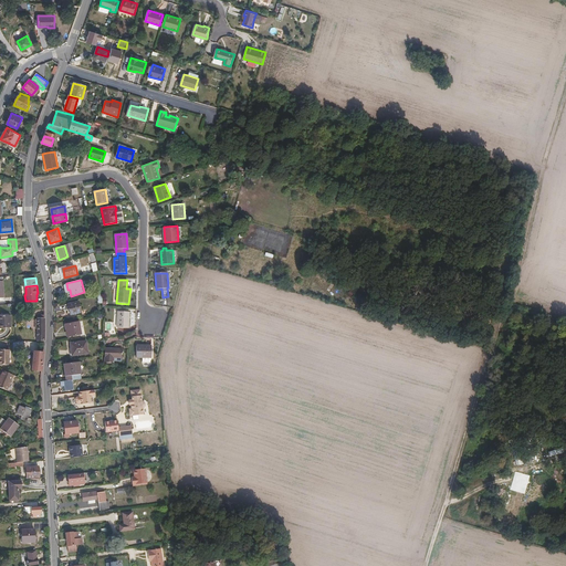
[(79,301),(69,303),(71,314),(82,311),(79,301)]
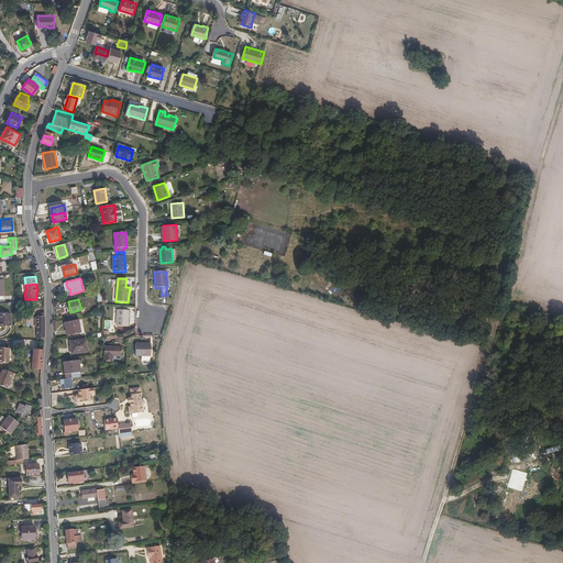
[(118,309),(117,324),(128,326),(129,309),(118,309)]
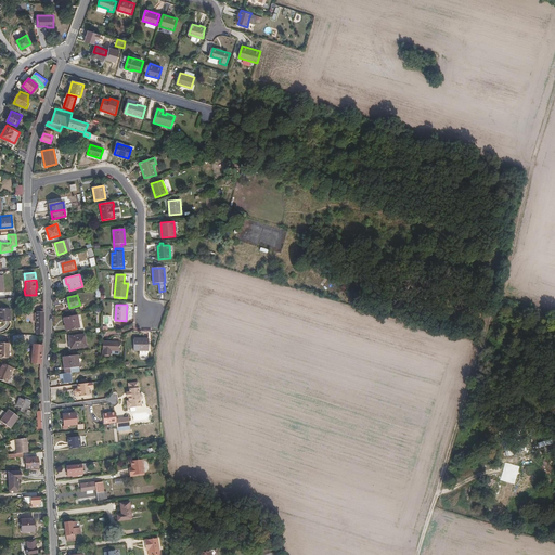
[(0,320),(11,320),(10,307),(0,307),(0,320)]
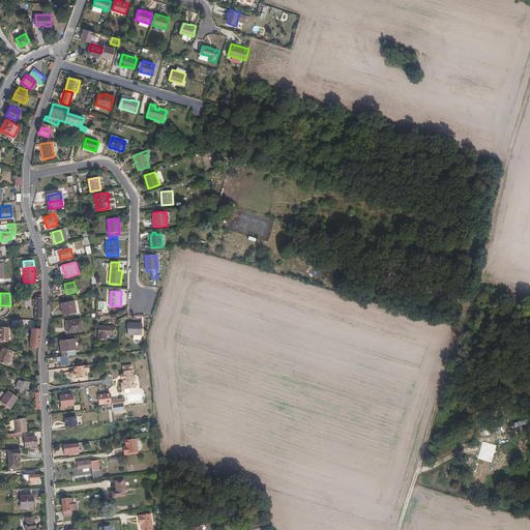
[(42,320),(42,295),(40,295),(36,295),(36,299),(34,299),(34,307),(36,308),(35,319),(39,319),(39,320),(42,320)]
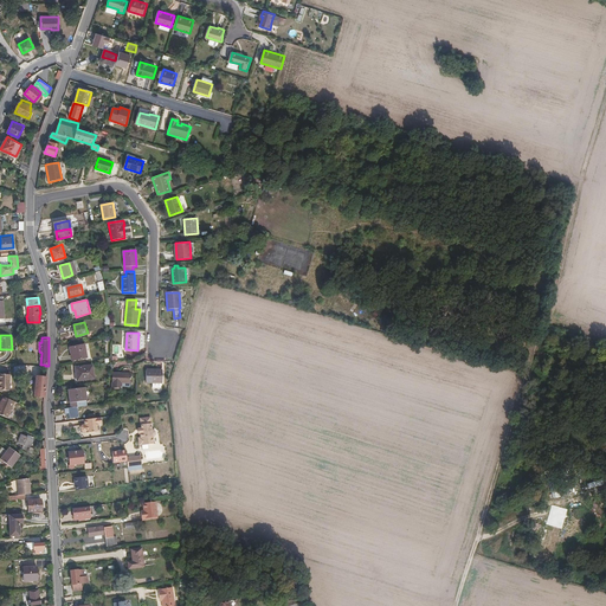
[(71,347),(73,360),(86,358),(85,345),(71,347)]
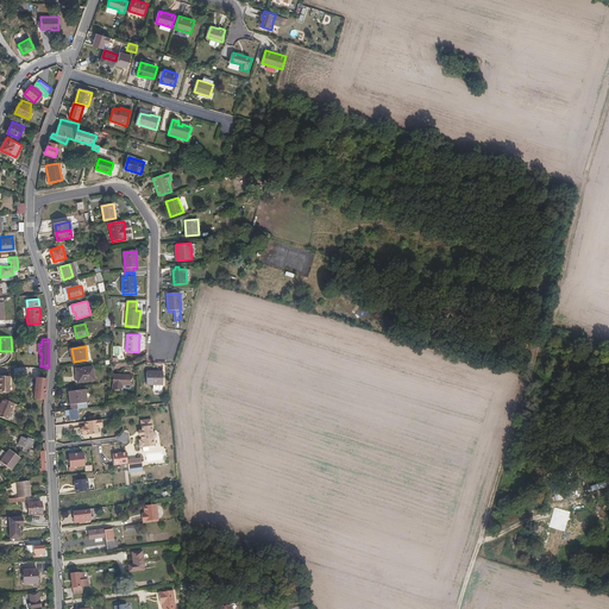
[(77,369),(80,382),(95,380),(94,366),(77,369)]
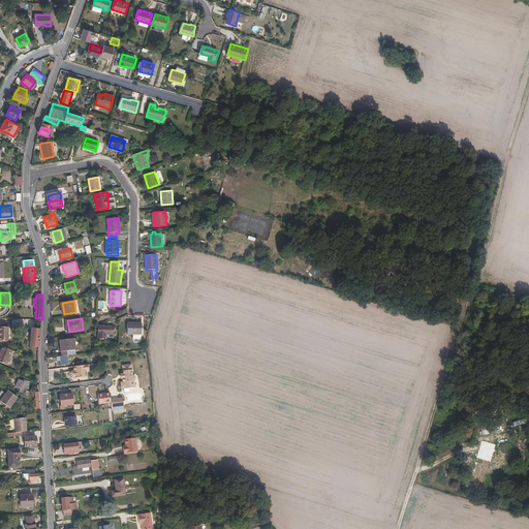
[(127,322),(127,334),(141,333),(139,322),(127,322)]
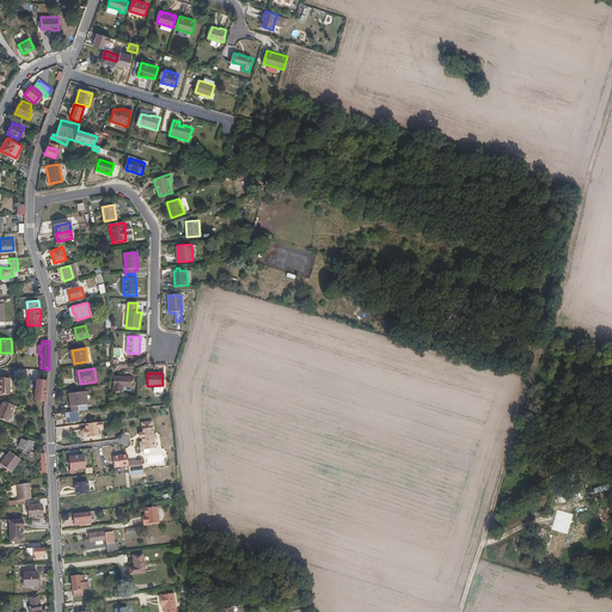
[(0,392),(8,393),(10,377),(0,375),(0,392)]
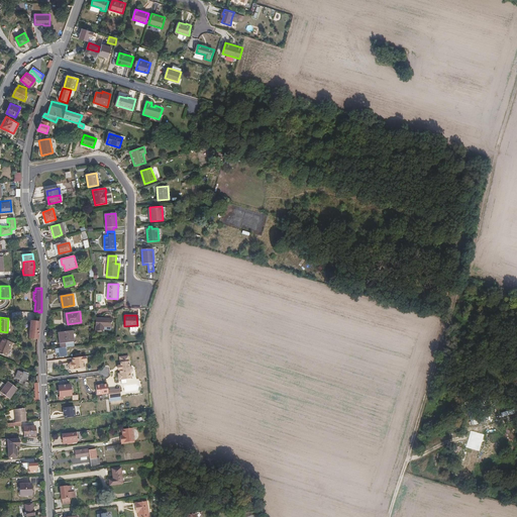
[(96,318),(96,330),(103,331),(104,326),(111,326),(111,318),(96,318)]
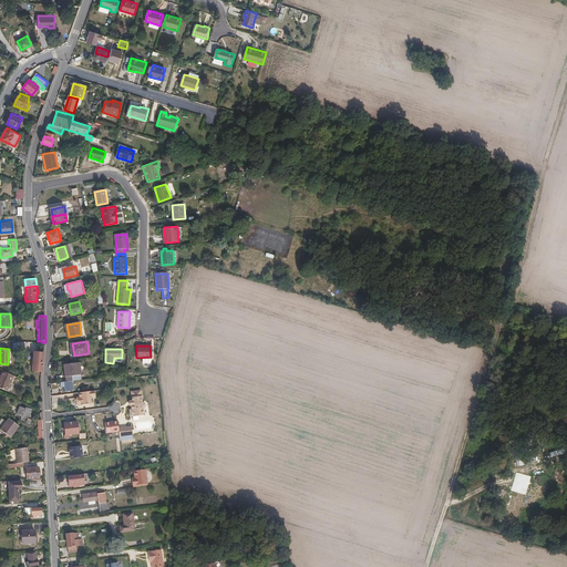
[(42,371),(44,352),(34,352),(33,370),(42,371)]
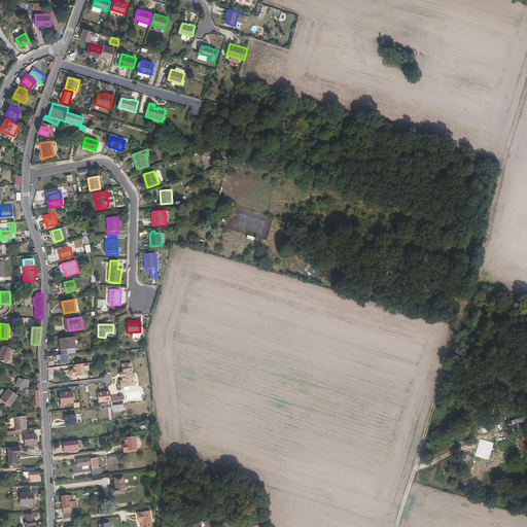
[(77,352),(75,336),(62,338),(64,349),(62,349),(63,354),(69,353),(77,352)]
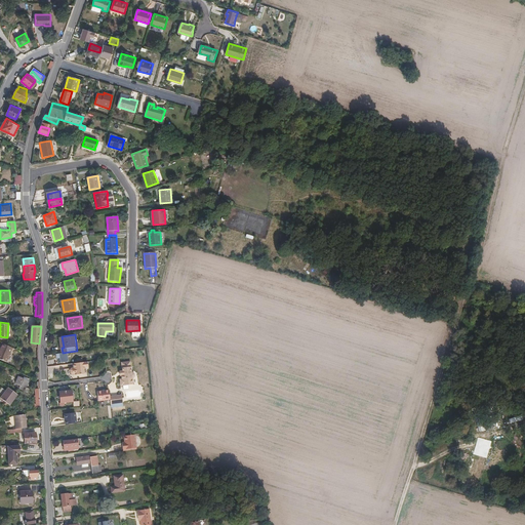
[(0,358),(7,361),(12,347),(3,342),(0,349),(0,358)]
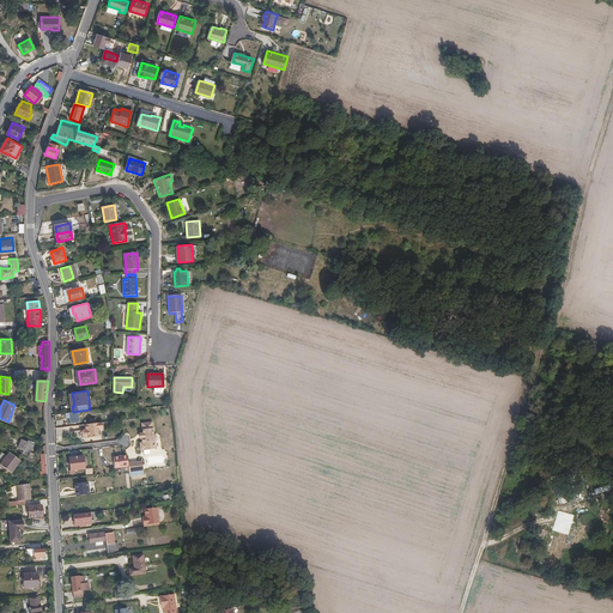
[(82,422),(80,411),(73,412),(72,412),(73,423),(82,422)]
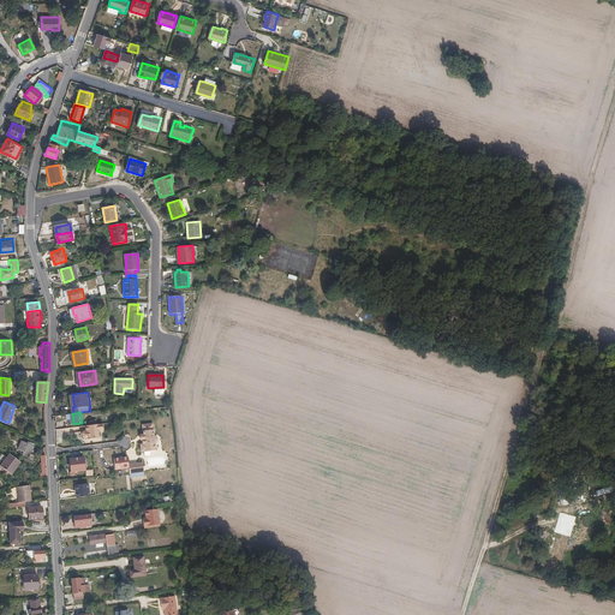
[(145,442),(145,449),(160,448),(160,441),(161,441),(162,439),(162,436),(160,434),(159,434),(157,421),(147,422),(148,431),(147,433),(147,441),(145,442)]
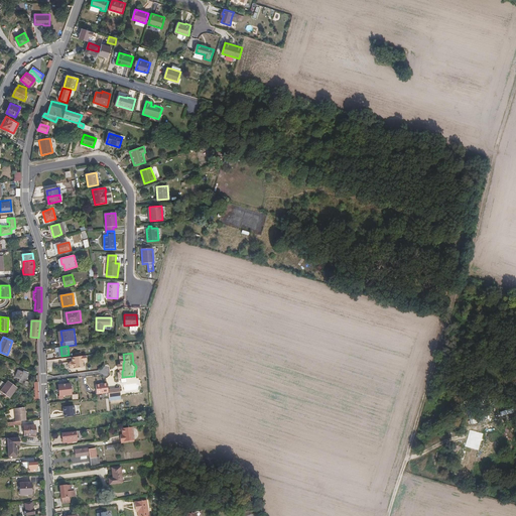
[(86,367),(85,361),(88,360),(87,355),(73,357),(74,361),(72,362),(71,363),(71,366),(72,367),(74,367),(75,368),(86,367)]
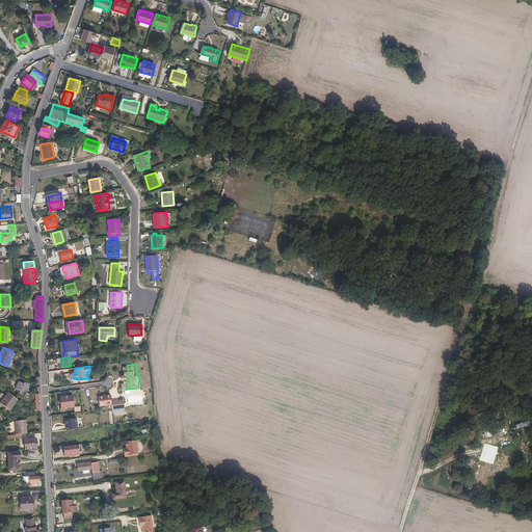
[(20,380),(16,388),(26,392),(29,384),(20,380)]
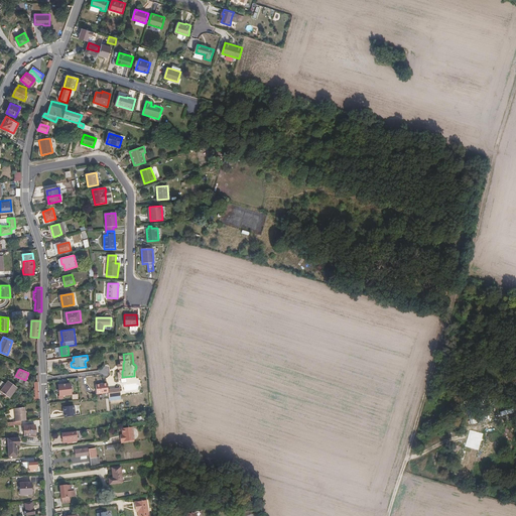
[(9,397),(17,387),(8,380),(0,389),(0,391),(4,394),(4,395),(6,397),(7,395),(9,397)]
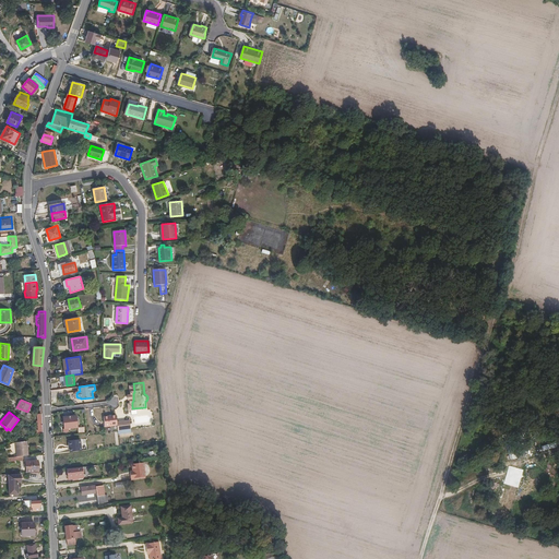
[(64,416),(66,428),(78,426),(76,414),(64,416)]
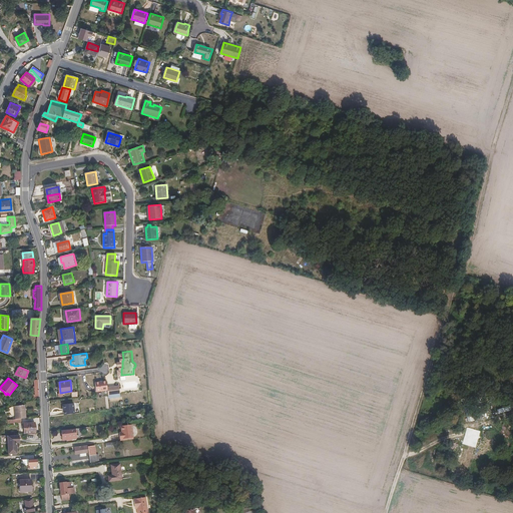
[(108,387),(107,381),(95,382),(96,391),(108,390),(108,387)]
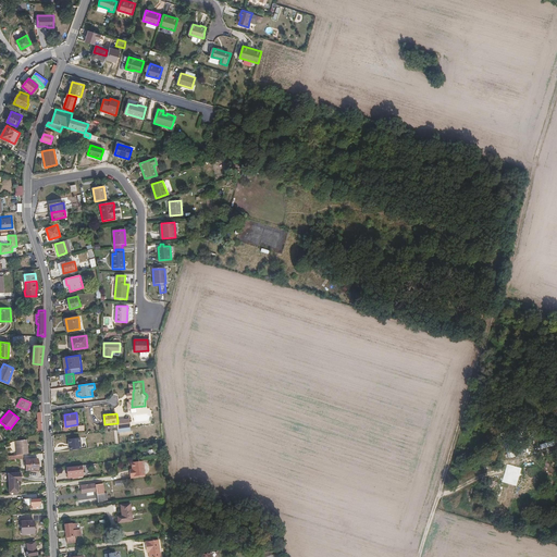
[(132,428),(131,418),(118,420),(118,423),(119,429),(132,428)]
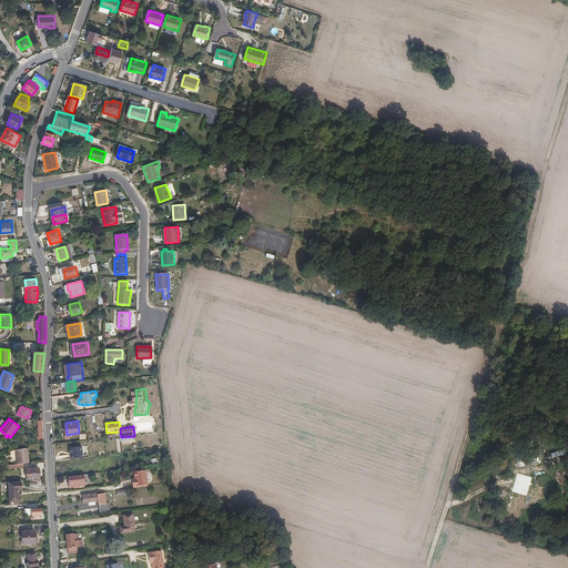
[(64,445),(64,456),(75,455),(74,444),(64,445)]
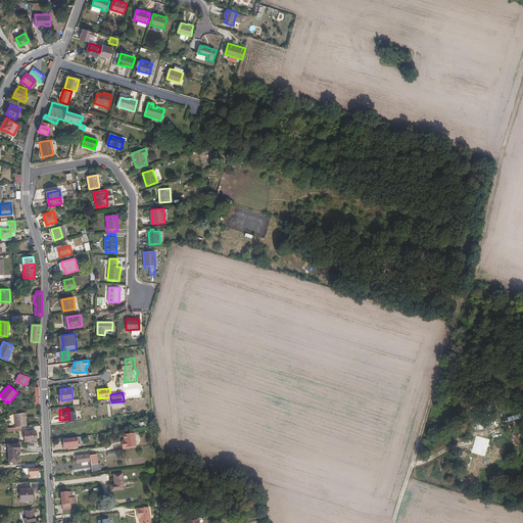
[(27,426),(26,413),(14,414),(16,427),(27,426)]
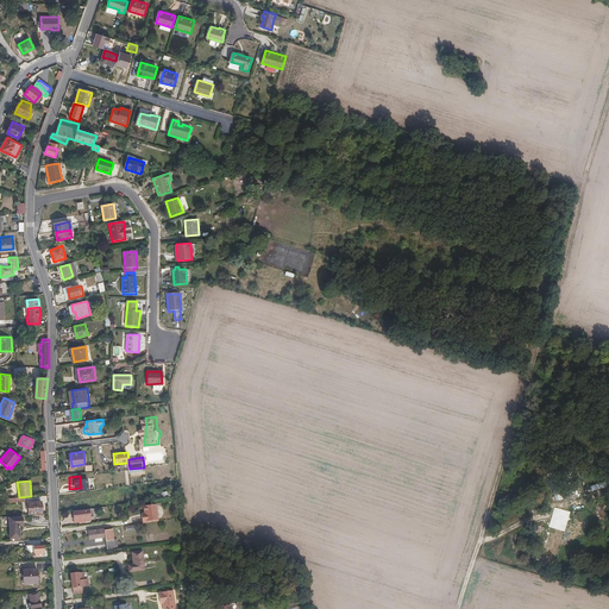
[(29,502),(30,513),(43,513),(42,501),(29,502)]
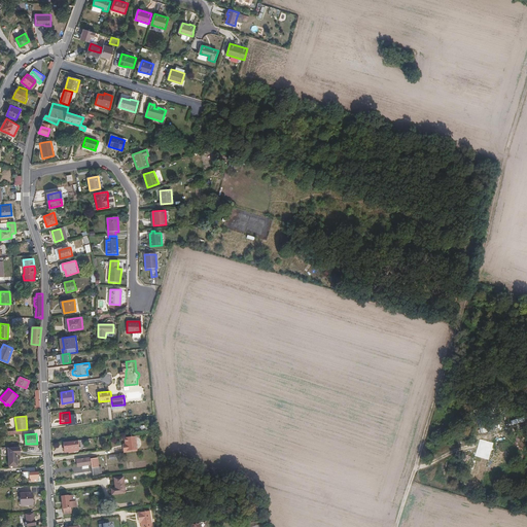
[(138,449),(136,434),(125,436),(126,443),(127,446),(124,446),(125,450),(138,449)]
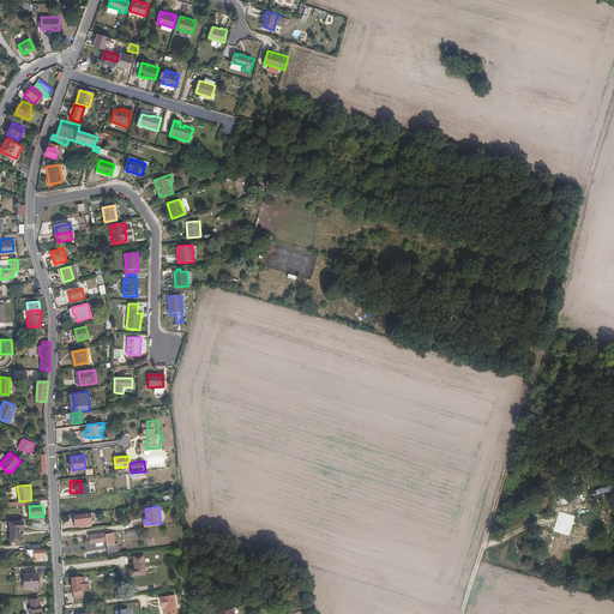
[(74,515),(76,525),(91,524),(90,513),(74,515)]
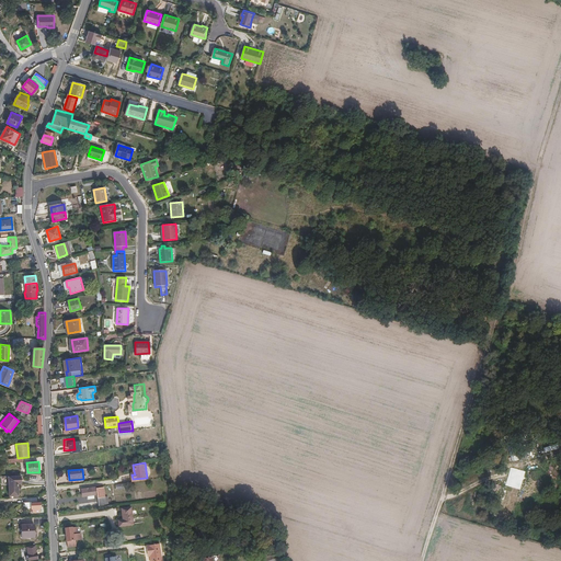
[(22,484),(22,476),(9,476),(10,494),(10,496),(11,496),(19,495),(20,495),(20,494),(19,494),(19,484),(22,484)]
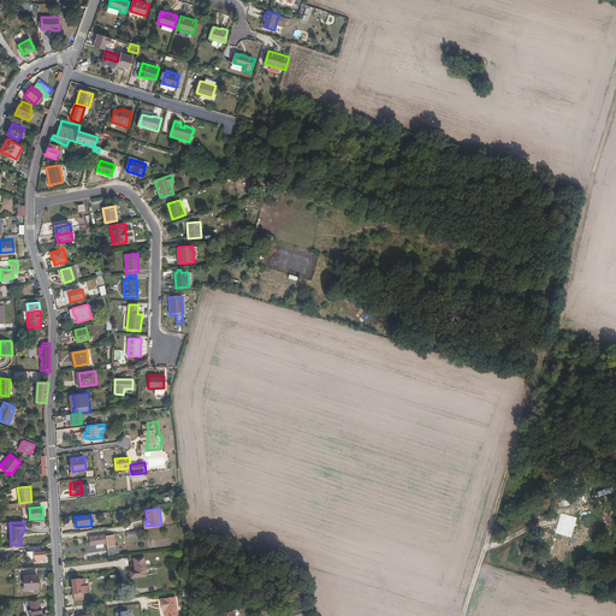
[(120,554),(119,544),(116,545),(114,534),(107,535),(107,533),(90,535),(92,544),(96,543),(104,543),(107,542),(107,546),(108,546),(110,555),(120,554)]
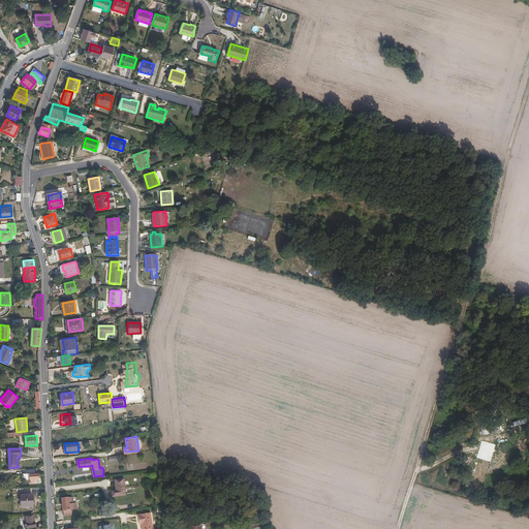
[(37,483),(37,478),(39,478),(38,473),(30,474),(30,479),(30,483),(37,483)]
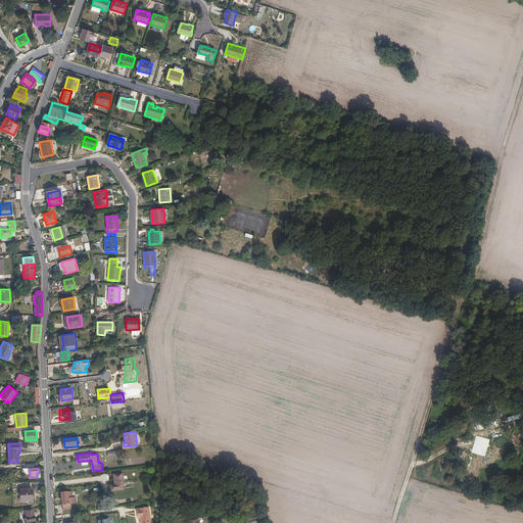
[(115,483),(111,484),(112,490),(125,488),(123,472),(113,473),(115,483)]
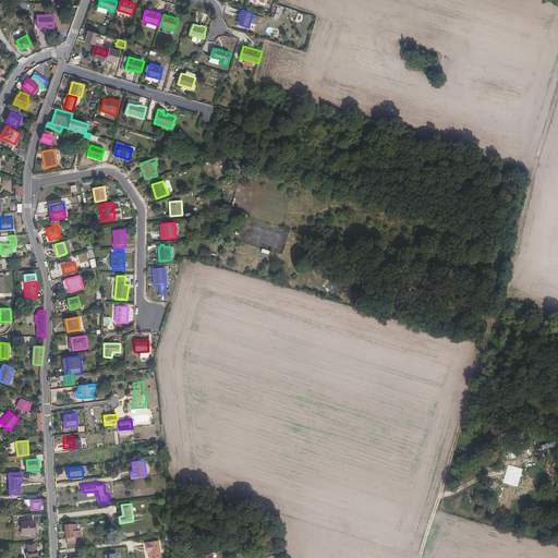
[(22,522),(22,535),(35,534),(34,521),(22,522)]
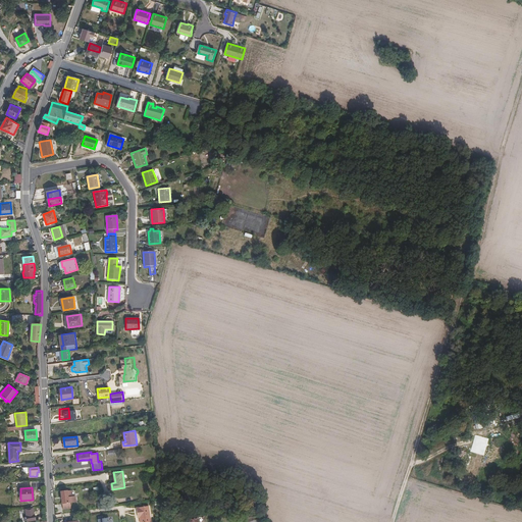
[(61,491),(63,509),(71,508),(70,503),(76,502),(75,496),(72,496),(71,490),(61,491)]
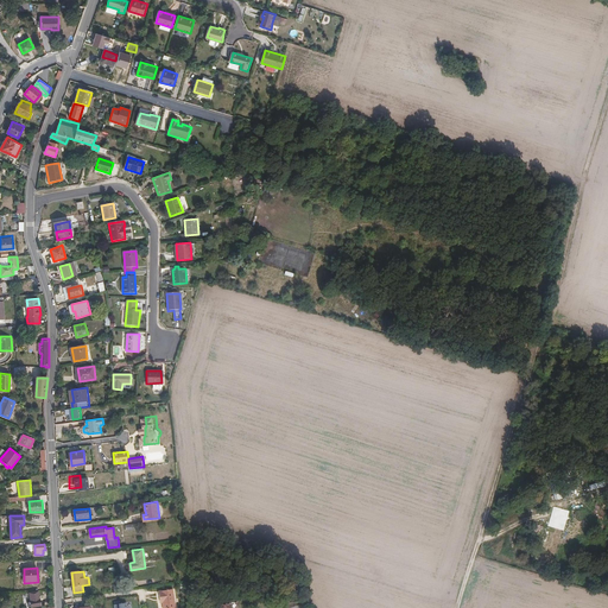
[(176,607),(173,588),(159,590),(160,599),(163,599),(164,602),(163,602),(163,607),(176,607)]
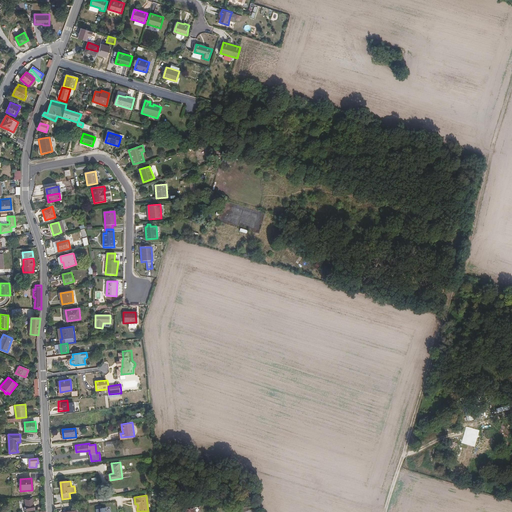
[(26,498),(27,511),(35,510),(33,497),(26,498)]
